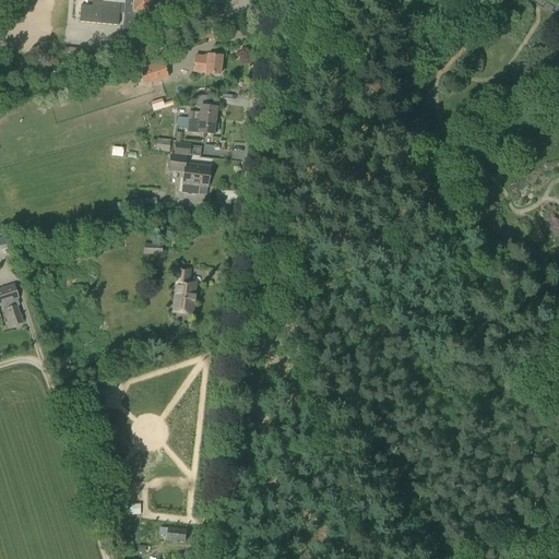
[(126,0),(126,4),(92,1),(92,7),(81,6),(80,22),(118,26),(119,13),(125,14),(122,32),(138,34),(140,12),(151,13),(151,0),(126,0)]
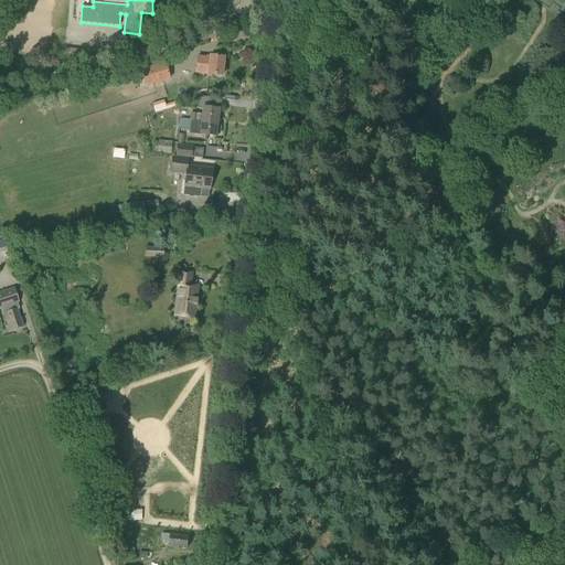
[(222,76),(224,57),(210,56),(210,59),(199,56),(196,73),(222,76)]
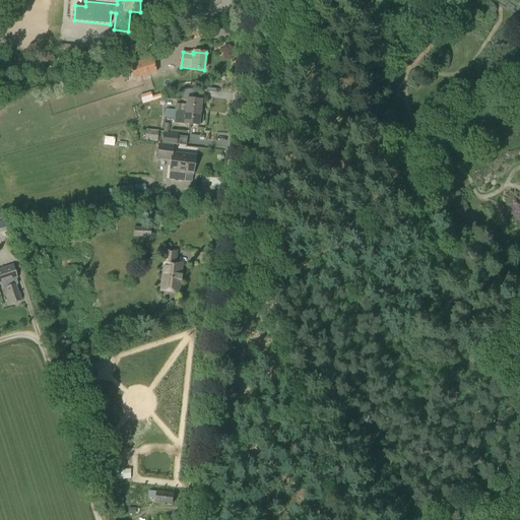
[(134,79),(156,73),(152,57),(129,64),(134,79)]
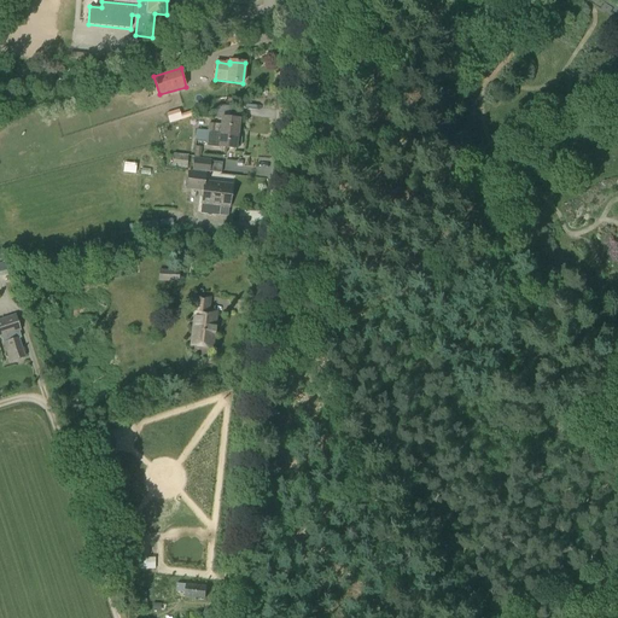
[(215,134),(239,136),(242,118),(221,117),(220,126),(209,123),(208,132),(209,132),(209,134),(215,134)]
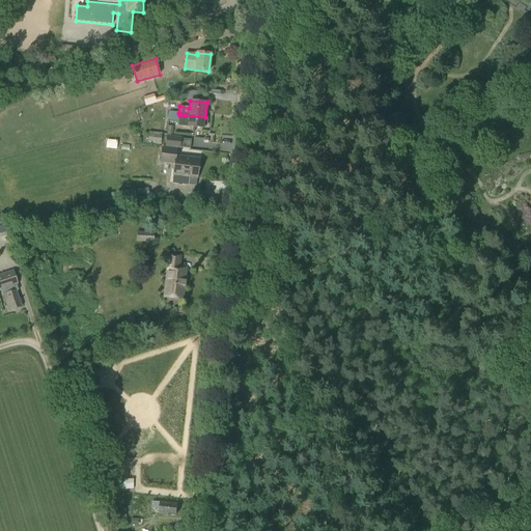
[(172,104),(162,106),(161,103),(149,104),(150,111),(173,108),(172,104)]
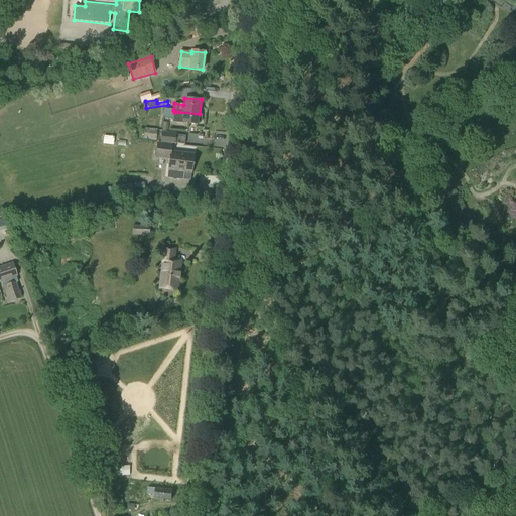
[(163,114),(163,118),(172,119),(173,113),(173,109),(164,109),(163,114)]
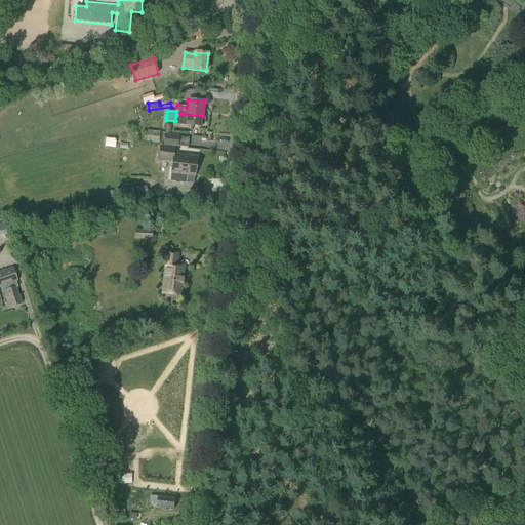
[(202,126),(204,125),(205,118),(203,116),(183,114),(177,114),(175,124),(202,127),(202,126)]
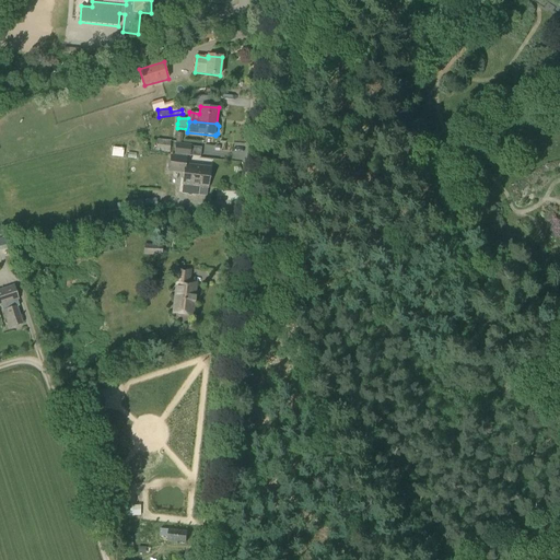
[(155,151),(170,152),(171,140),(156,139),(155,151)]
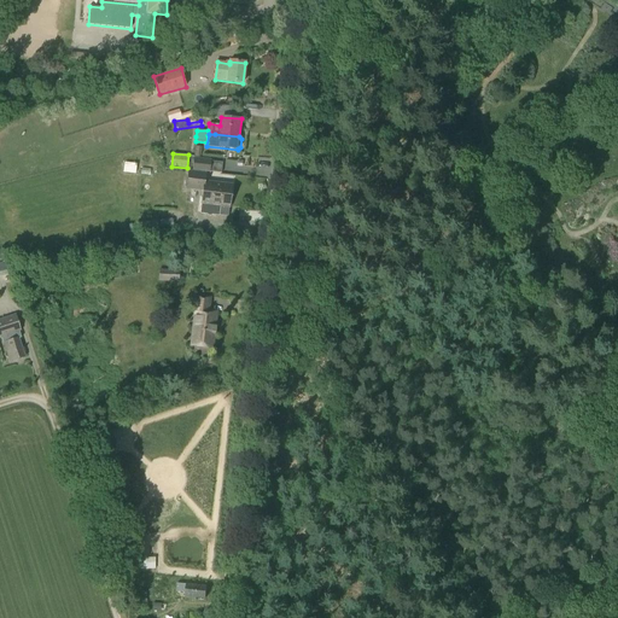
[(211,161),(193,158),(193,159),(192,172),(210,173),(211,162),(211,161)]
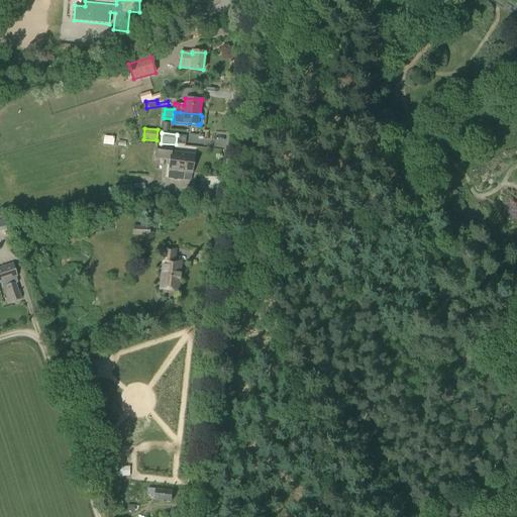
[(113,145),(114,137),(104,136),(103,144),(113,145)]
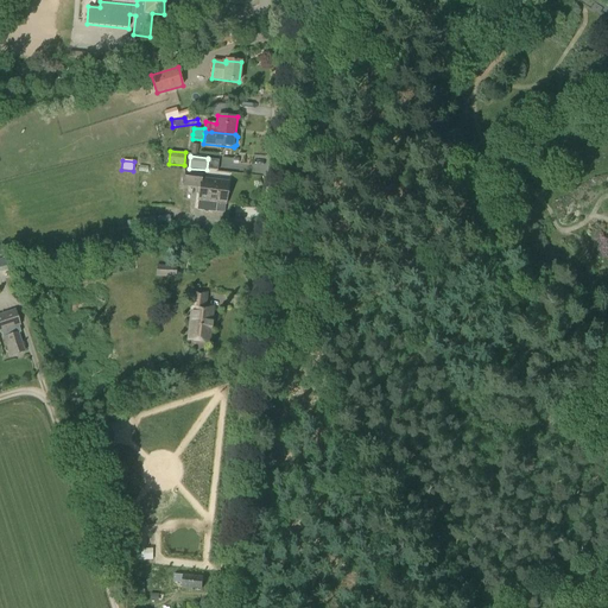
[(226,203),(228,182),(202,178),(203,171),(185,169),(183,187),(200,189),(197,209),(215,211),(216,202),(226,203)]
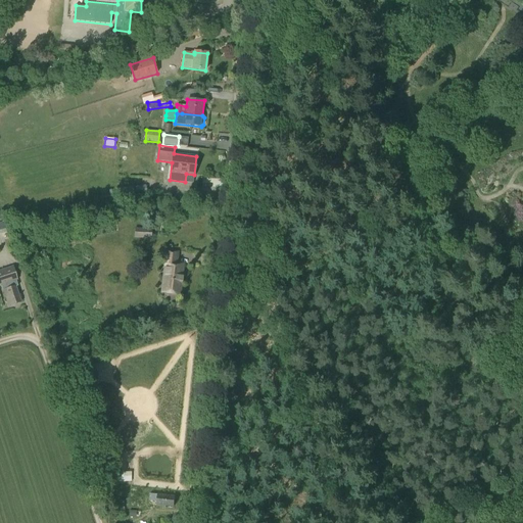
[(146,185),(135,187),(136,195),(147,193),(146,185)]
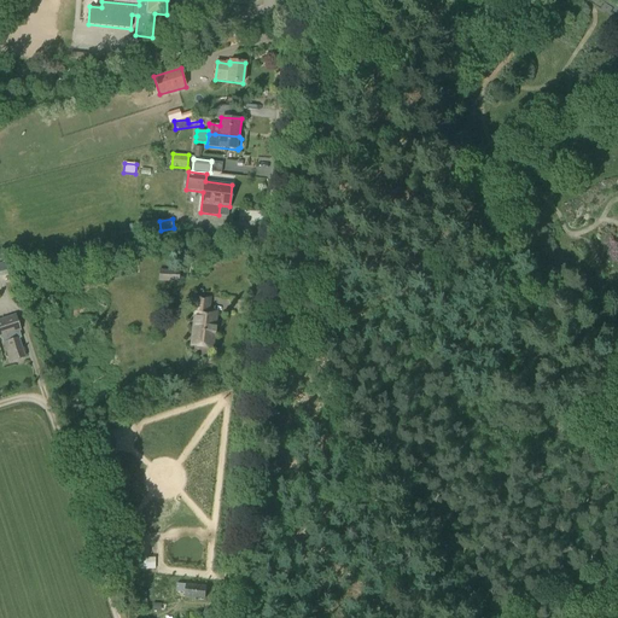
[(158,221),(138,223),(139,232),(158,229),(158,221)]
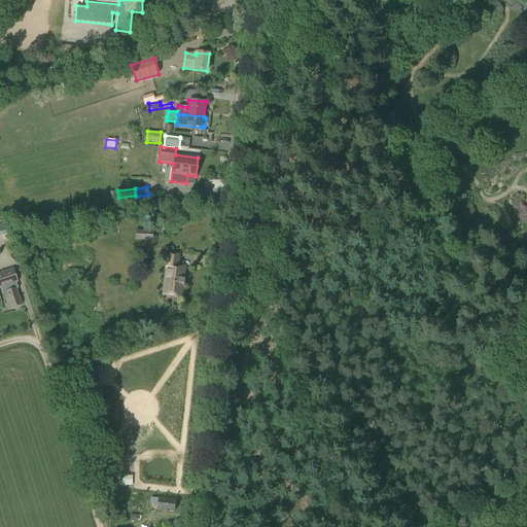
[(152,241),(153,231),(136,231),(135,240),(152,241)]
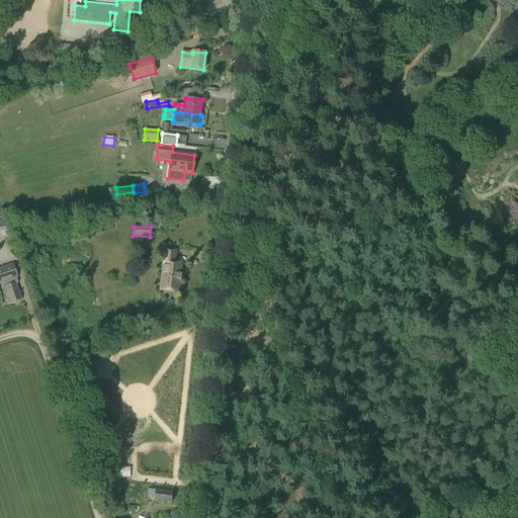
[(177,291),(180,262),(175,262),(176,250),(163,249),(161,264),(163,264),(161,285),(169,286),(169,290),(177,291)]
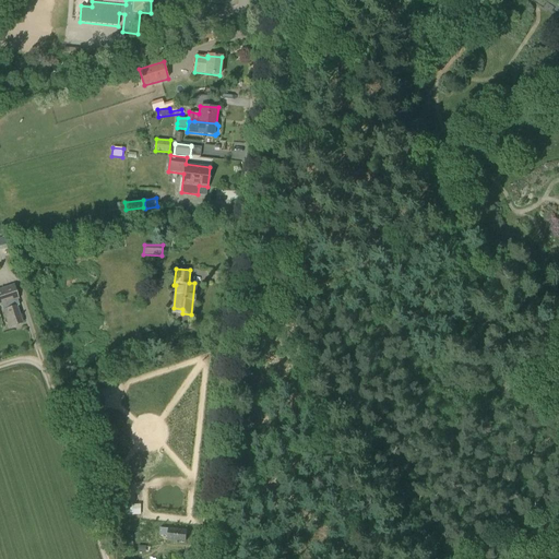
[(20,306),(18,299),(20,299),(14,284),(0,288),(0,305),(2,305),(10,326),(12,325),(12,326),(23,323),(18,307),(20,306)]
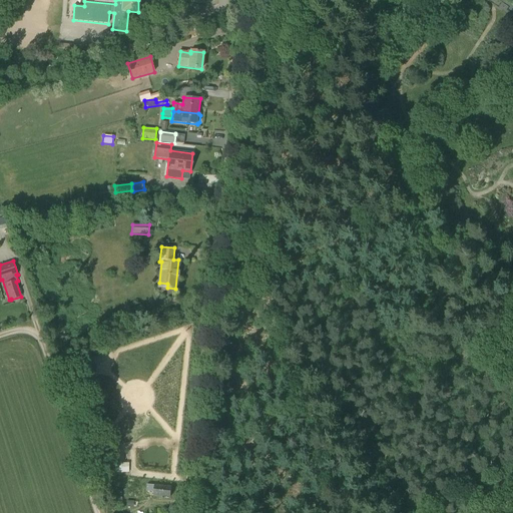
[(107,463),(107,473),(128,473),(128,462),(107,463)]
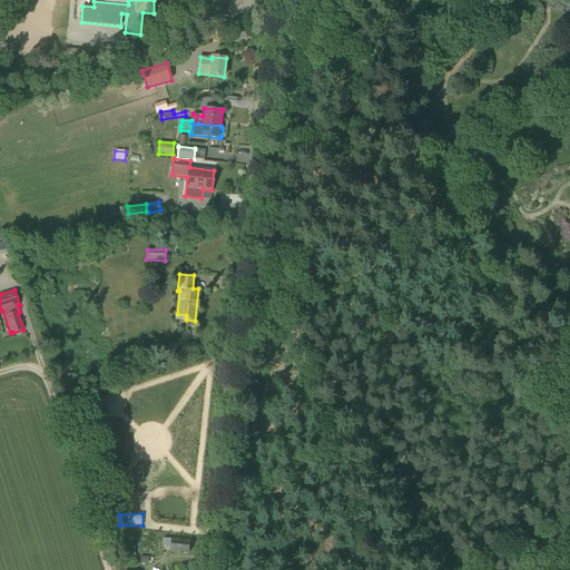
[(192,540),(174,538),(174,539),(165,538),(164,546),(173,547),(173,552),(190,554),(192,540)]
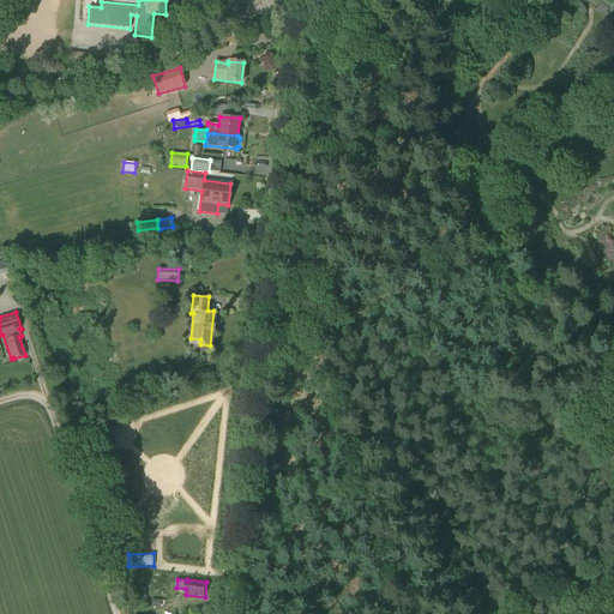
All buildings are outlined.
